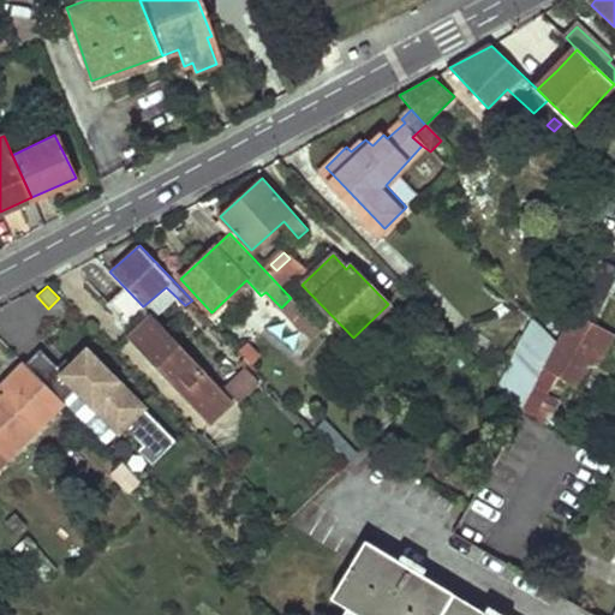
[(118,293),(108,308),(126,320),(136,304),(118,293)]
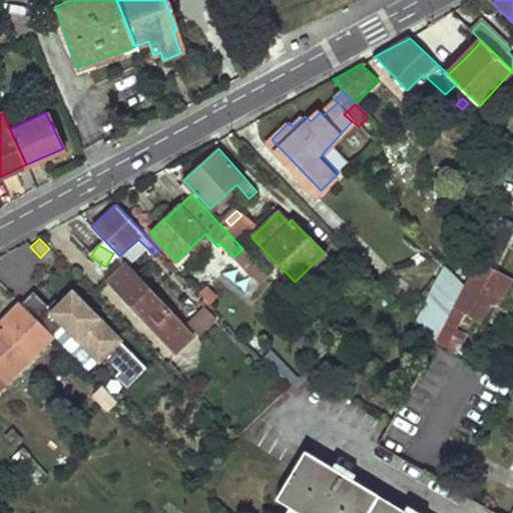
[(477,260),(483,264),(487,258),(480,253),(477,260)]
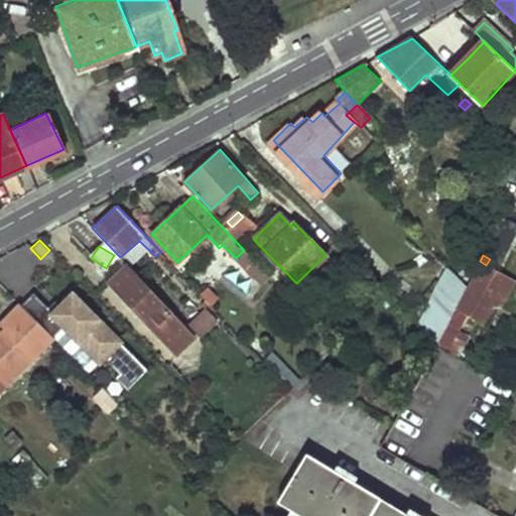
[(467,287),(457,309),(467,315),(484,325),(495,304),(499,307),(515,280),(486,265),(480,261),(467,287)]
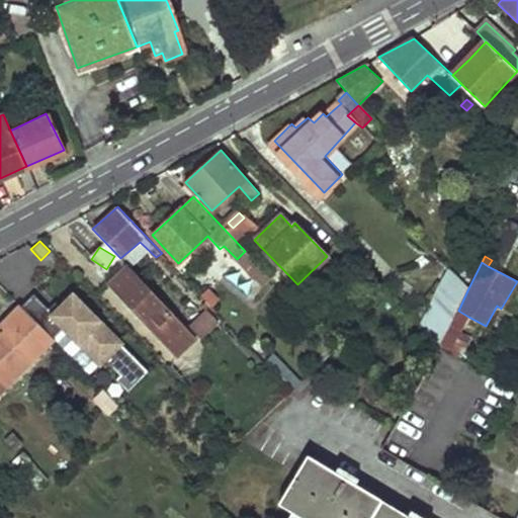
[(127,266),(110,282),(178,354),(195,337),(127,266)]
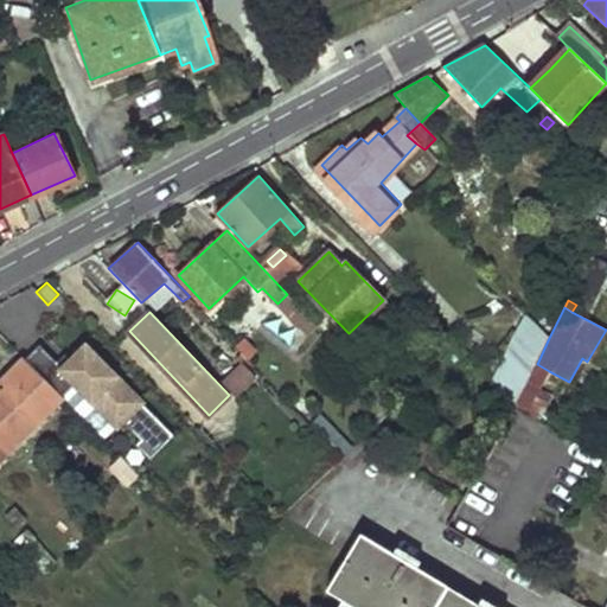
[(375,317),(370,323),(376,328),(382,324),(375,317)]
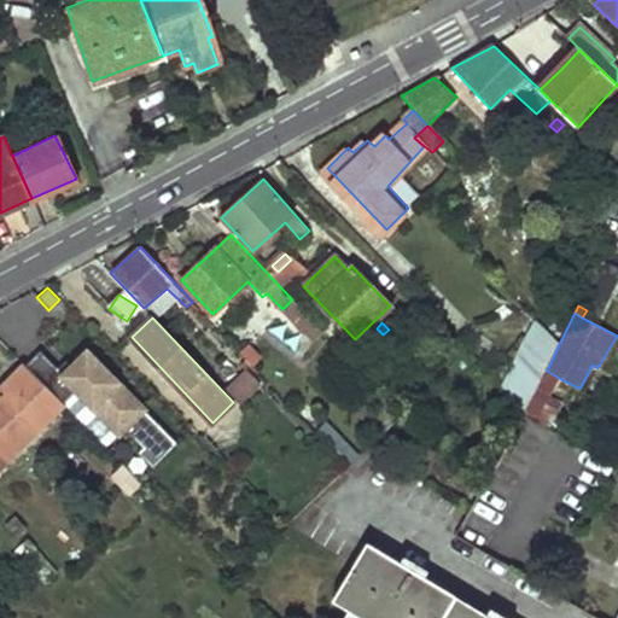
[(537,322),(503,391),(524,413),(547,371),(559,344),(537,322)]
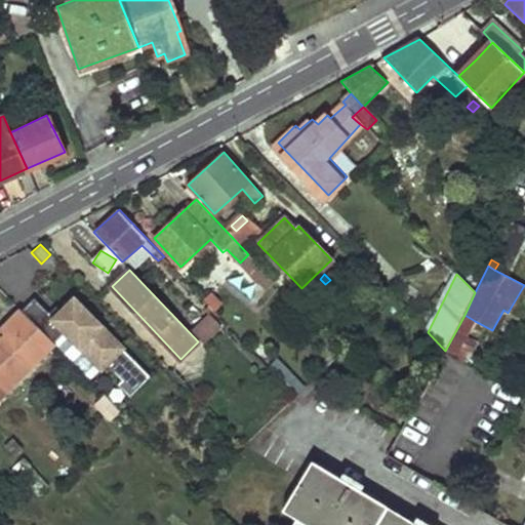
[(35,298),(22,311),(53,344),(65,332),(67,331),(54,319),(49,314),(35,298)]
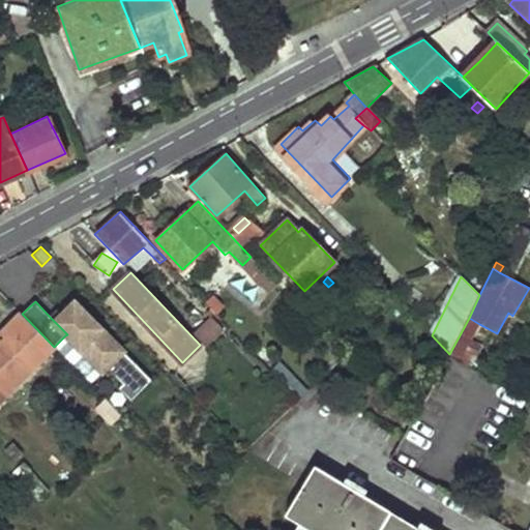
[(55,322),(67,334),(65,335),(102,373),(107,369),(122,384),(118,388),(131,402),(153,380),(87,315),(75,301),(61,315),(55,322)]
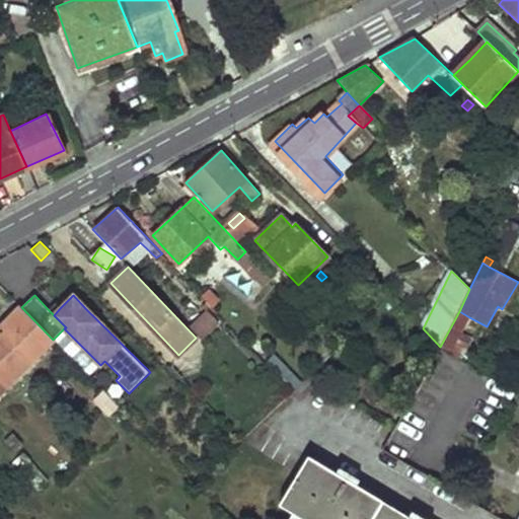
[(209,301),(203,306),(208,311),(214,306),(209,301)]
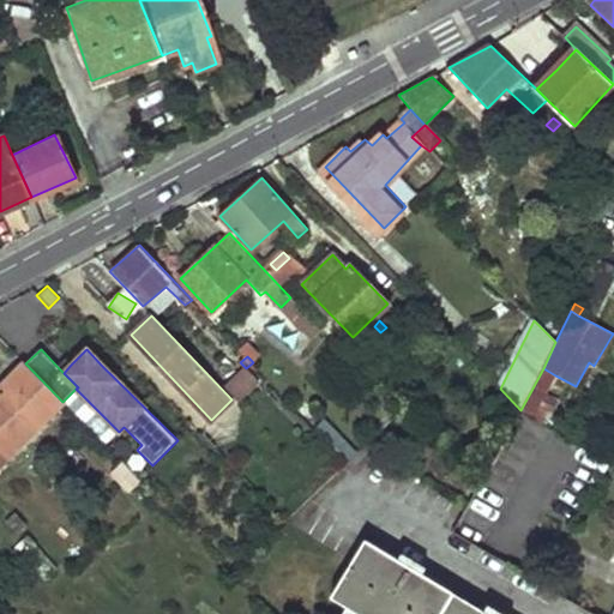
[(66,359),(58,367),(64,373),(71,365),(66,359)]
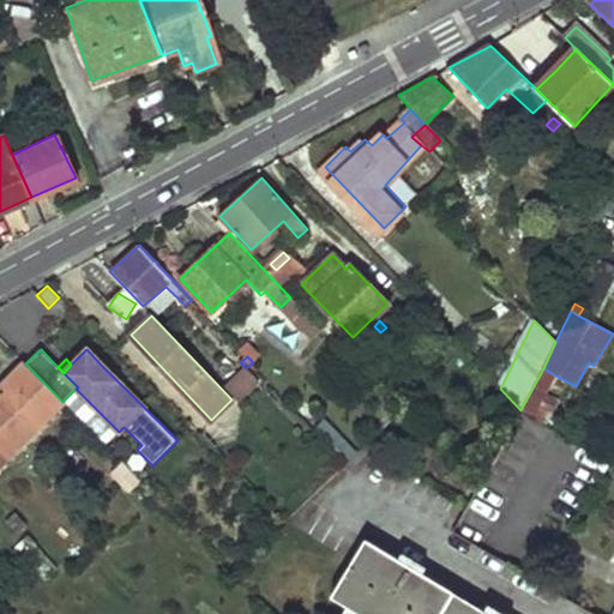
[(0,462),(62,402),(25,363),(0,387),(0,462)]
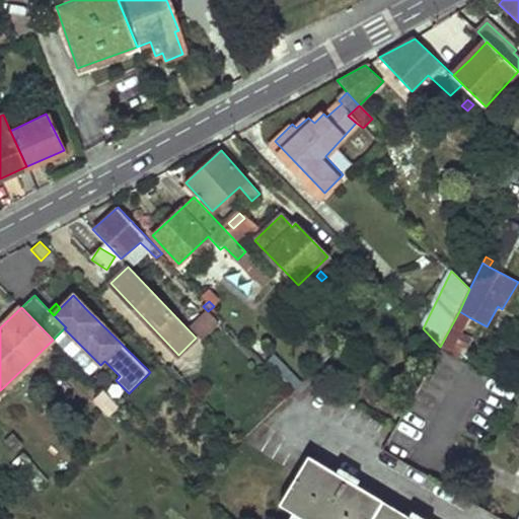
[(440,347),(463,359),(472,342),(460,336),(469,317),(459,311),(440,347)]
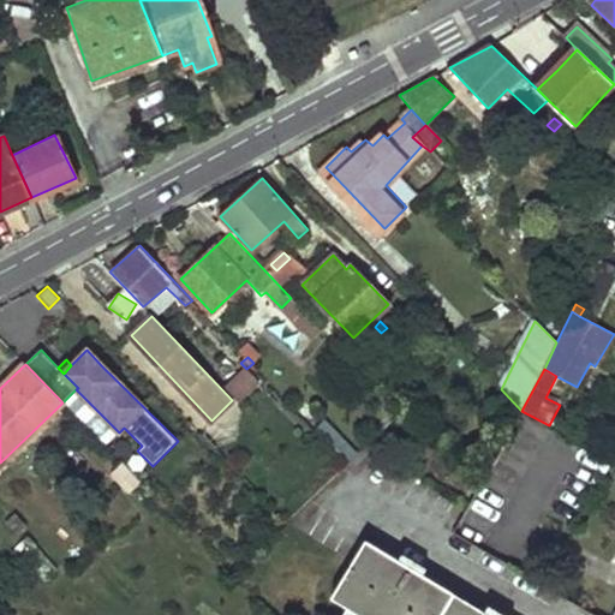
[(236,401),(257,388),(246,371),(225,384),(236,401)]
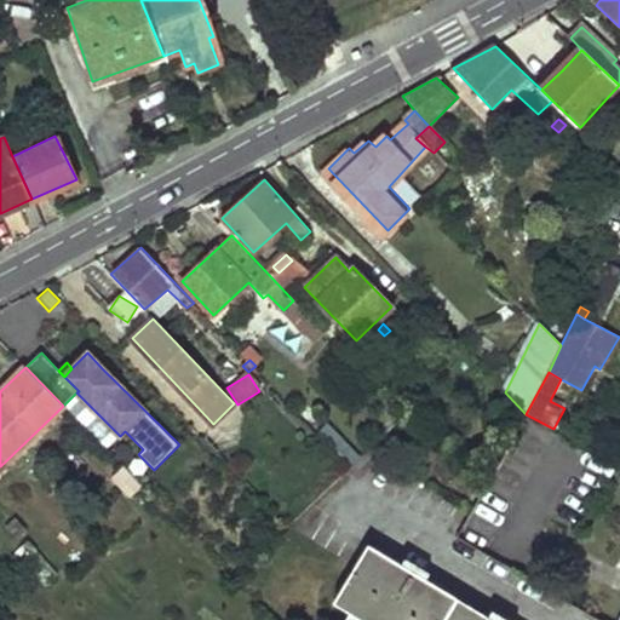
[(518,411),(512,415),(516,420),(522,415),(518,411)]
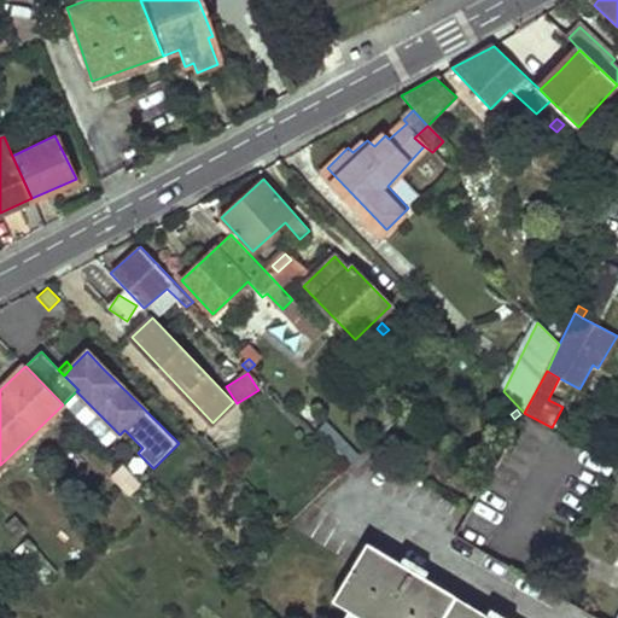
[(4,526),(16,538),(24,529),(13,518),(4,526)]
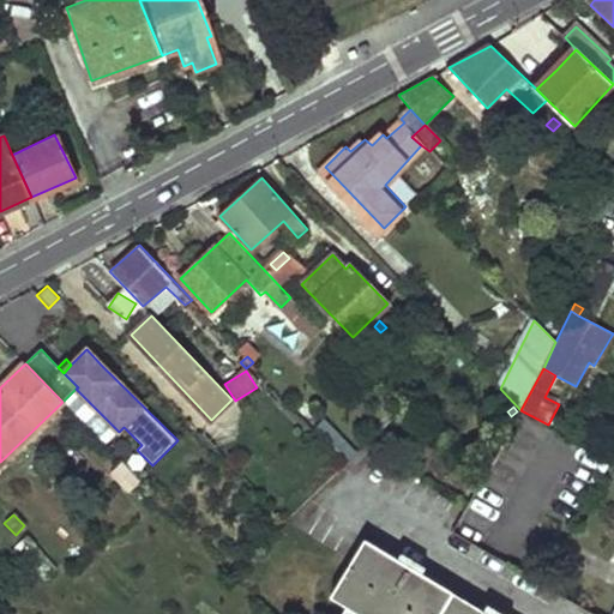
[(26,536),(22,541),(30,551),(35,545),(26,536)]
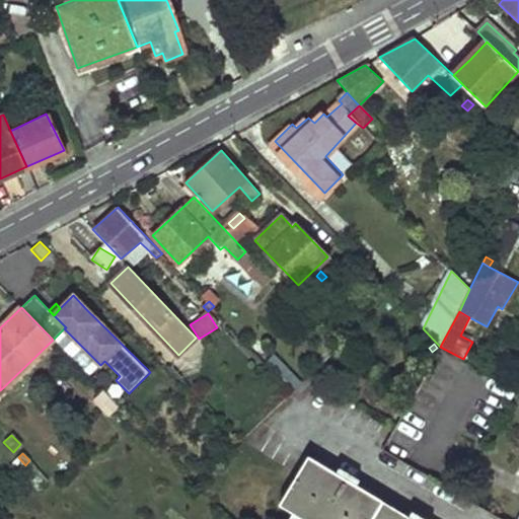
[(301,518),(406,518),(308,458),(280,506),(301,518)]
